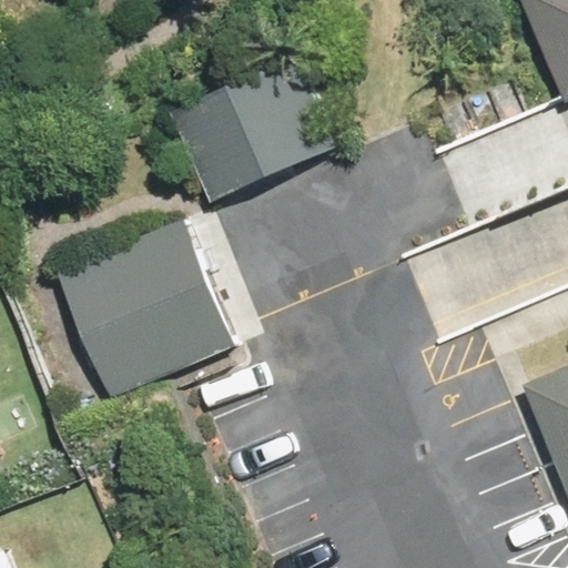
[(567,0),(514,0),(559,107),(567,102),(567,366),(521,386),(567,497),(567,0)]
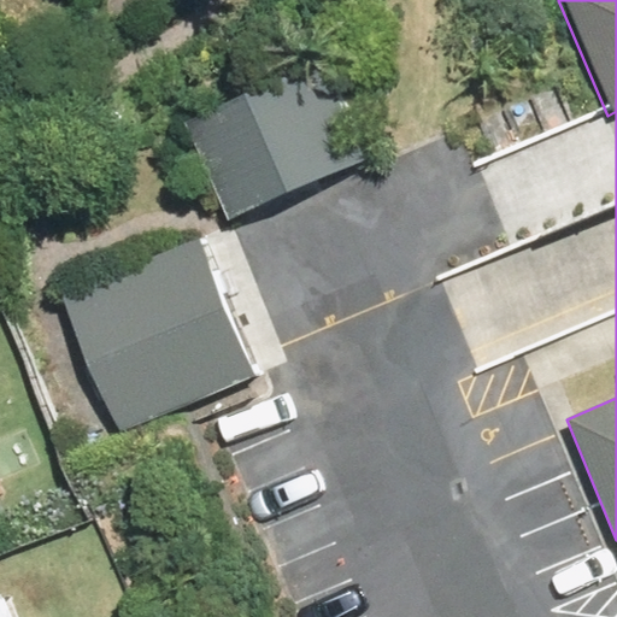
[(181,124),(222,222),(360,164),(318,66),(181,124)]
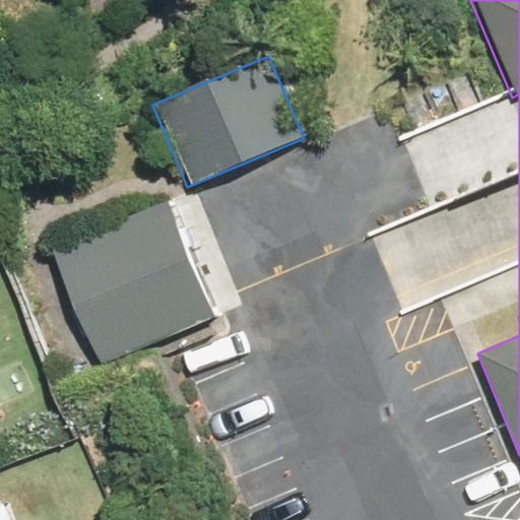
[(169,337),(215,318),(167,202),(50,251),(100,367),(169,337)]
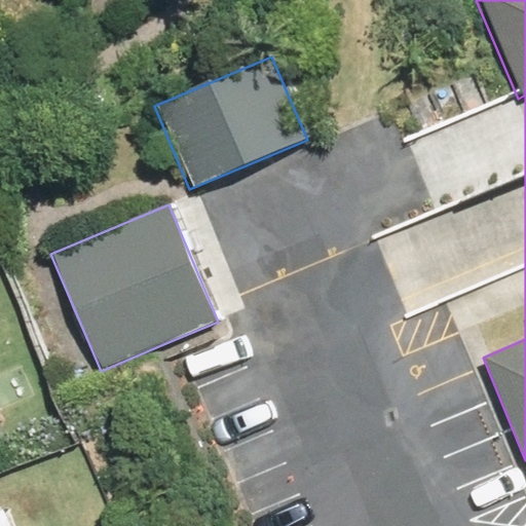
[(0,525),(23,525),(14,505),(0,511),(0,525)]
